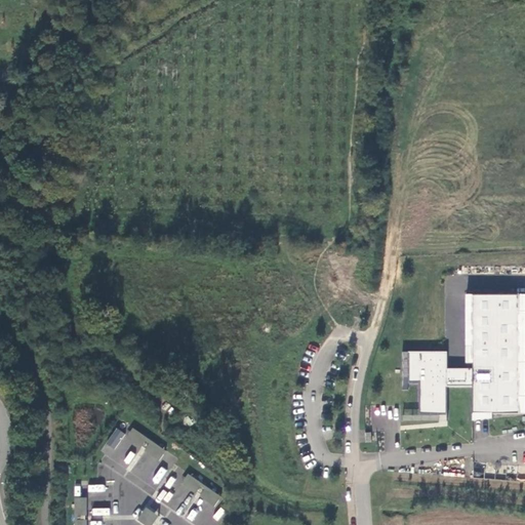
[(447,351),(408,351),(408,382),(419,382),(418,413),(447,413),(447,386),(473,386),(473,412),(492,412),(519,412),(519,293),(473,293),(473,362),(473,368),(447,368),(447,351)]
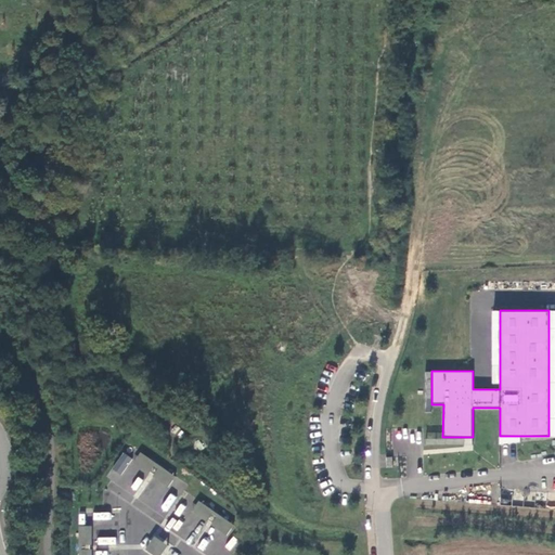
[(520,436),(500,436),(500,446),(520,442),(520,436)]
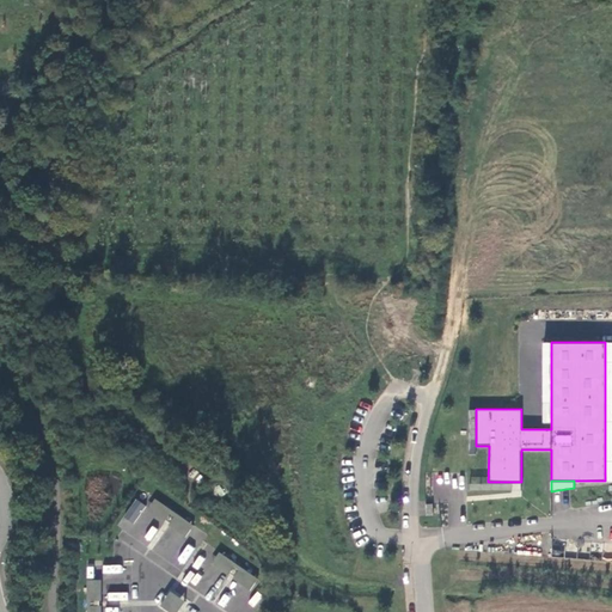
[(136,499),(123,516),(133,525),(146,506),(136,499)]
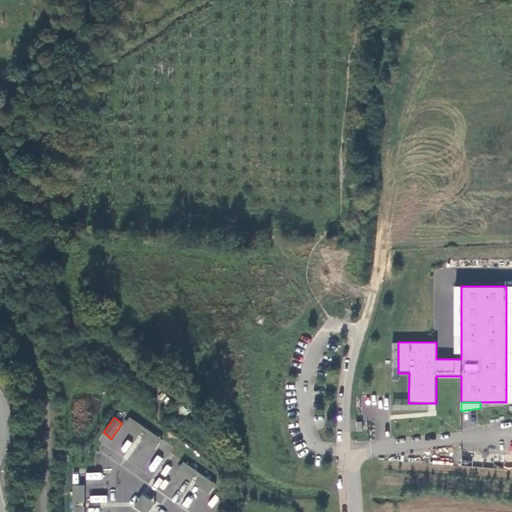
[(161,439),(131,419),(124,428),(154,449),(161,439)]
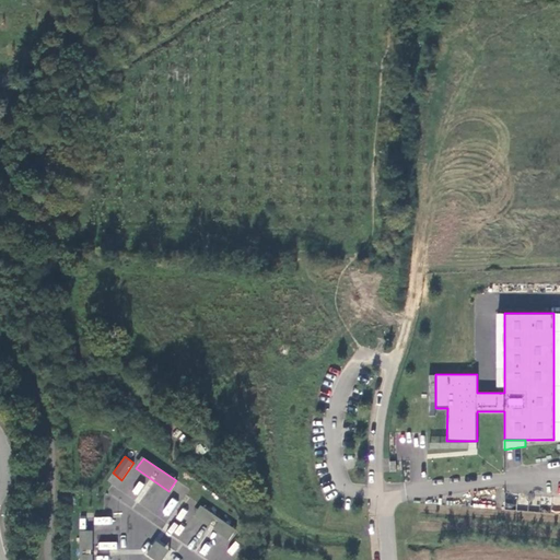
[(137,496),(144,485),(139,480),(131,492),(137,496)]
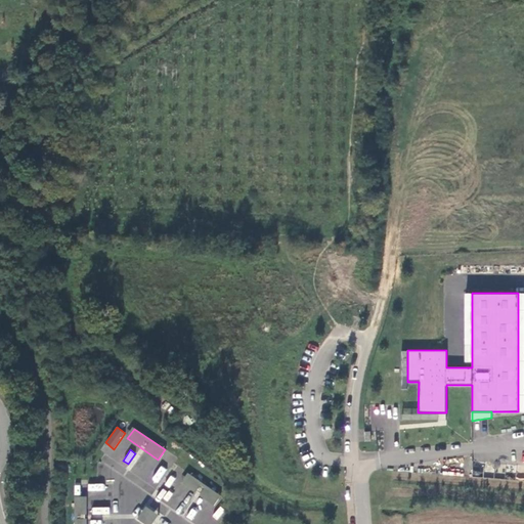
[(160,483),(166,468),(159,466),(153,480),(160,483)]
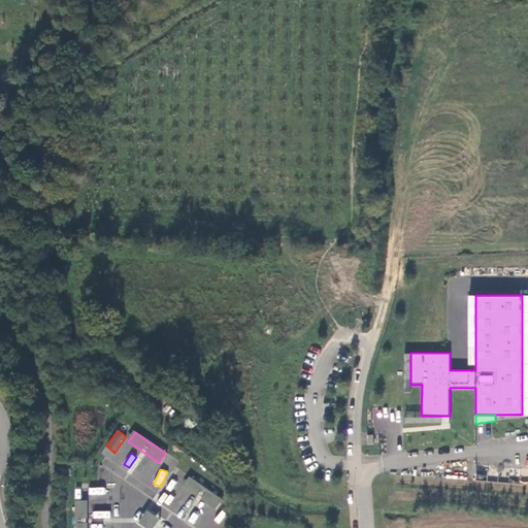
[(222,501),(190,479),(184,487),(216,509),(222,501)]
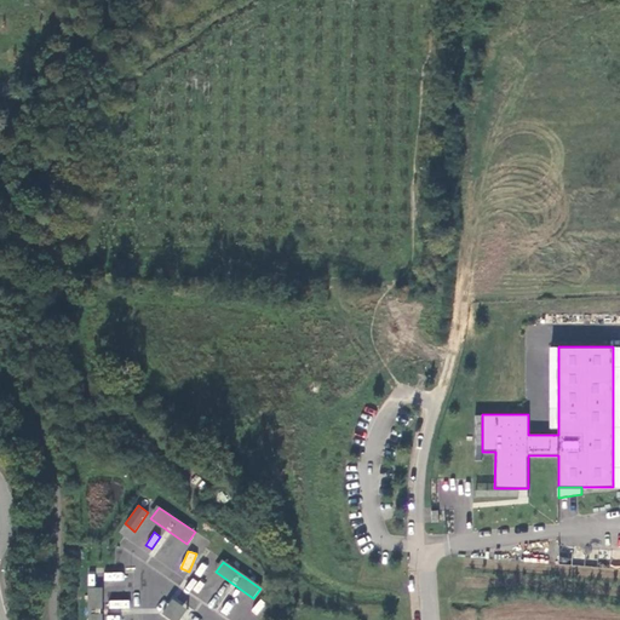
[(124,573),(104,572),(103,580),(122,581),(124,573)]
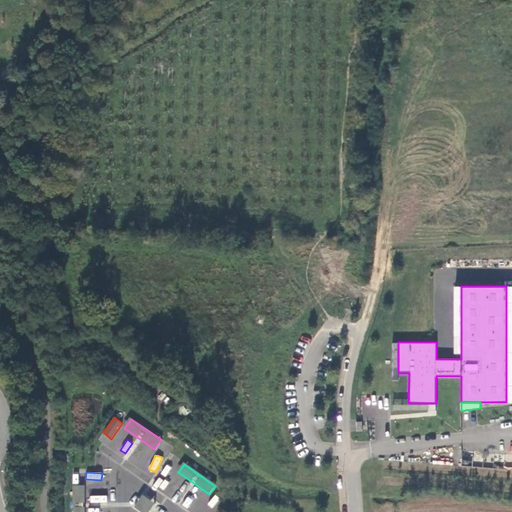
[(85,511),(86,487),(74,487),(73,511),(85,511)]
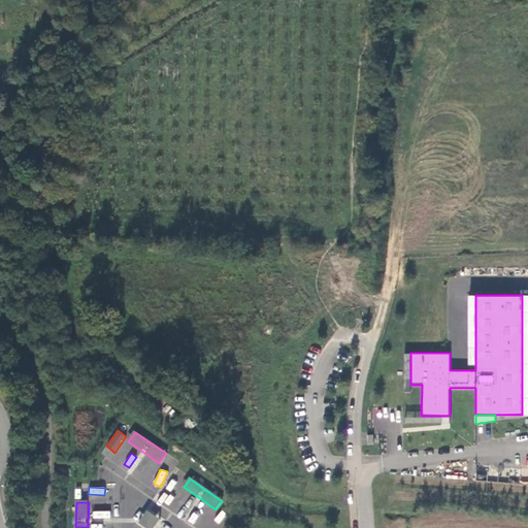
[(110,510),(92,510),(93,519),(110,518),(110,510)]
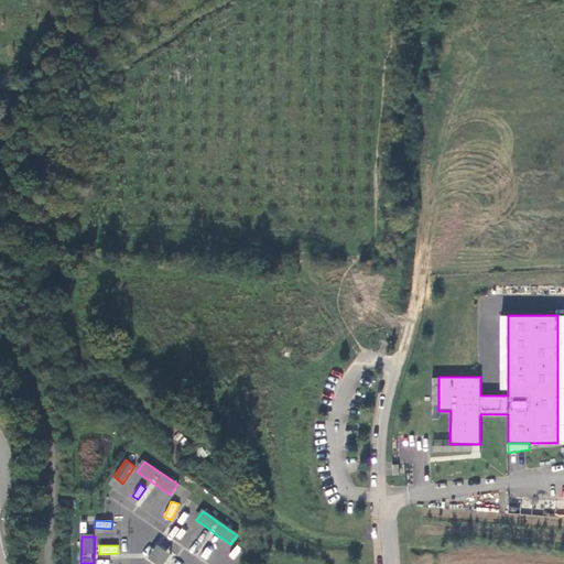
[(228,555),(235,560),(241,550),(236,545),(228,555)]
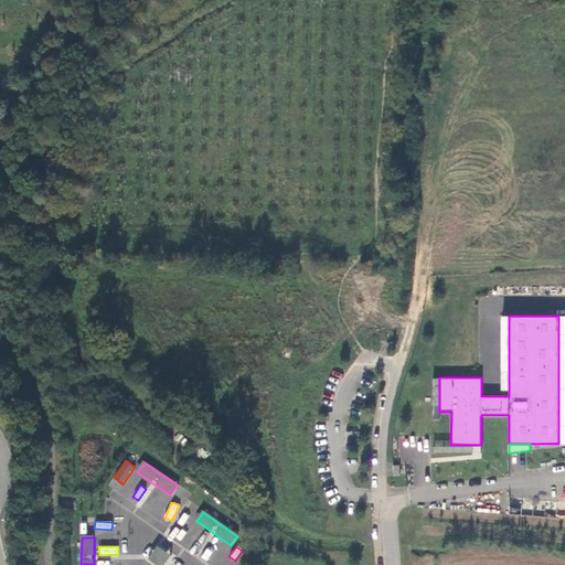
[(166,564),(171,557),(159,548),(150,561),(156,564),(166,564)]
